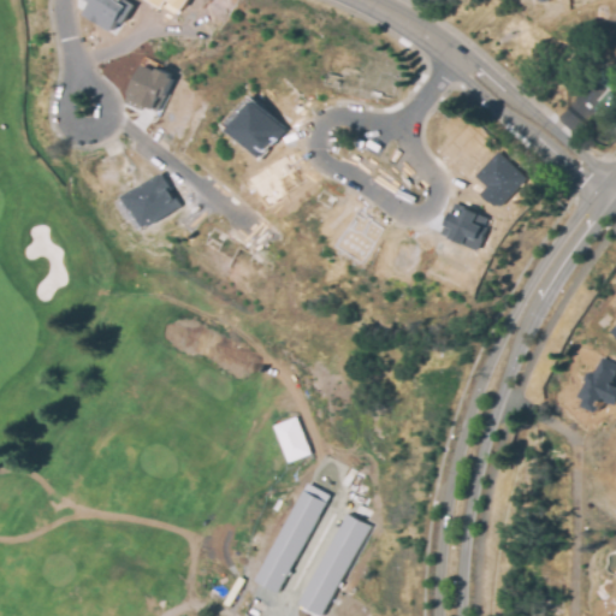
[(122,0),(126,4),(122,12),(125,15),(120,21),(117,18),(111,29),(86,13),(93,1),(90,0),(122,0)]
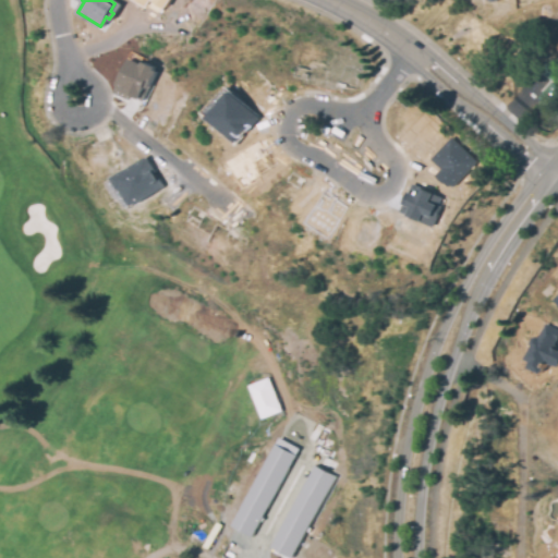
[(165,9),(169,0),(135,0),(147,7),(150,0),(165,9)]
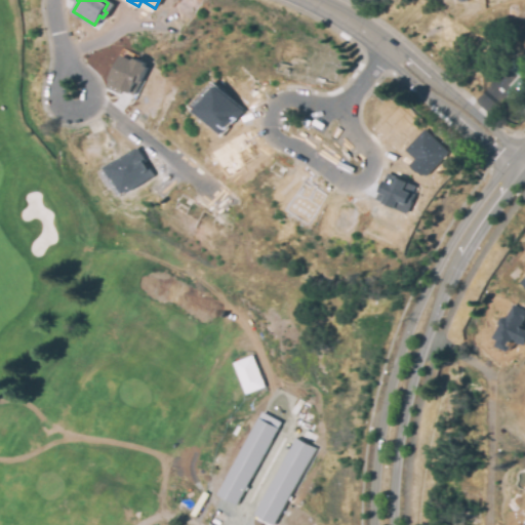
[(122,53),(133,59),(134,56),(145,63),(144,65),(146,66),(132,92),(121,87),(118,91),(106,85),(109,81),(122,53)]
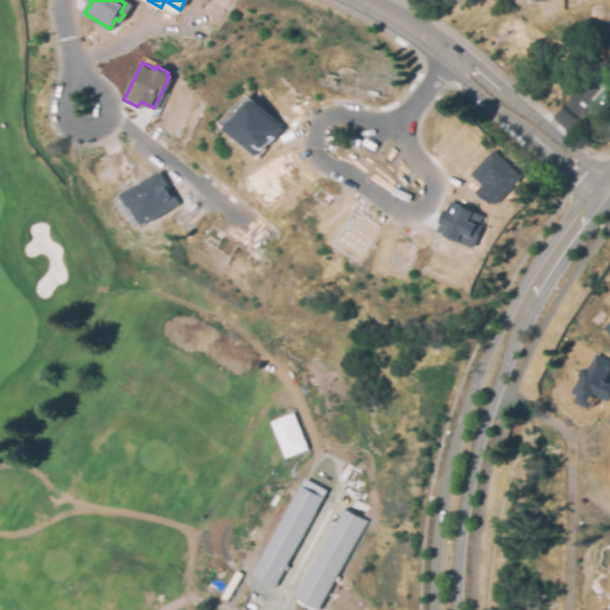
[(596,92),(608,101),(597,116),(585,106),(596,92)]
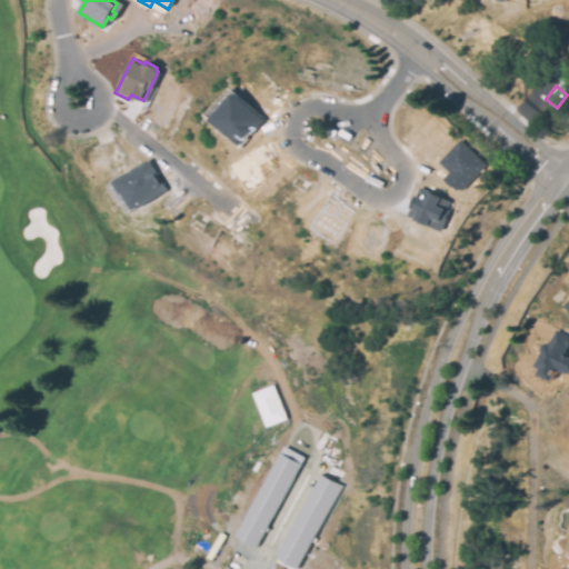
[(265,120),(233,90),(209,117),(240,147),(265,120)]
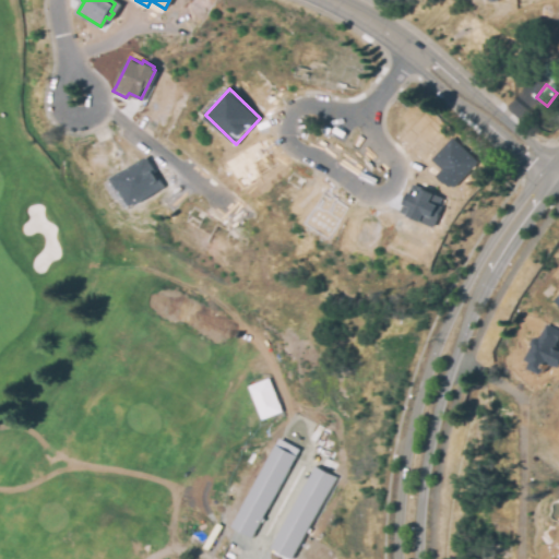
[(441,169),(436,176),(451,190),(477,161),(451,138),(431,159),(441,169)]
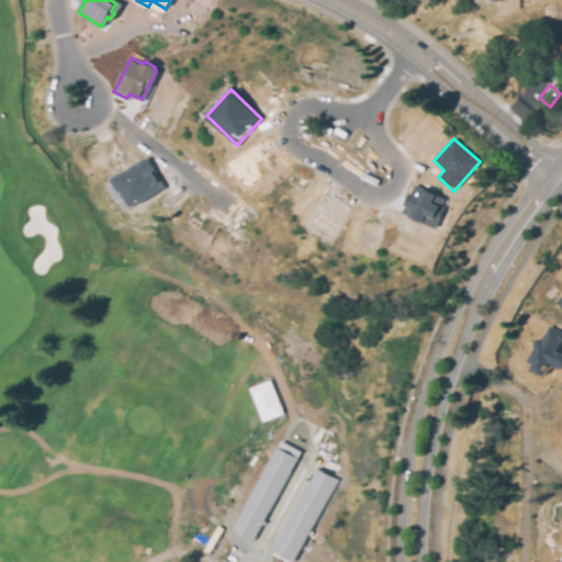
[(244,187),(262,176),(249,156),(257,152),(260,158),(267,155),(260,144),(228,163),(244,187)]
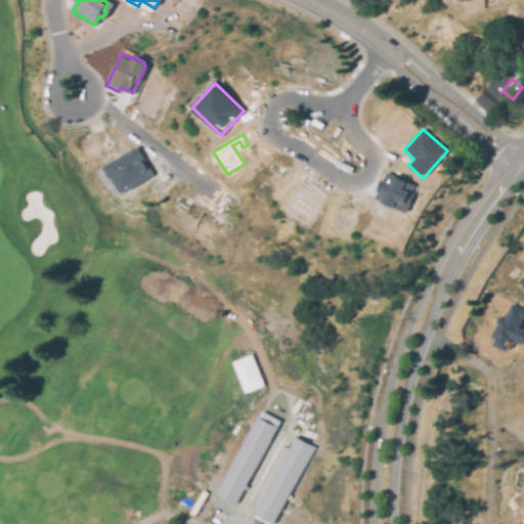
[(146,169),(147,168),(151,174),(118,195),(113,187),(112,188),(101,172),(136,149),(143,160),(141,161),(146,169)]
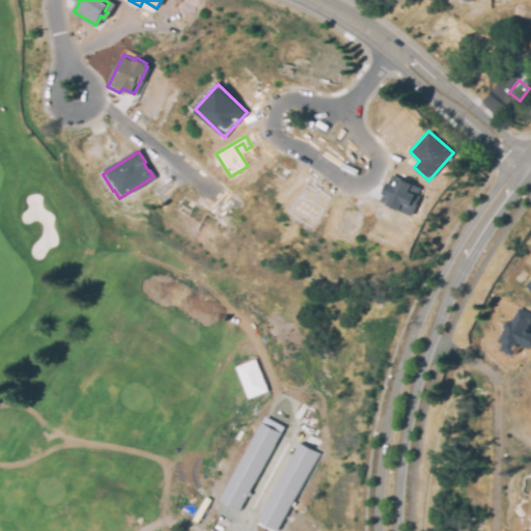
[(418,196),(411,214),(381,200),(392,175),(411,185),(408,192),(418,196)]
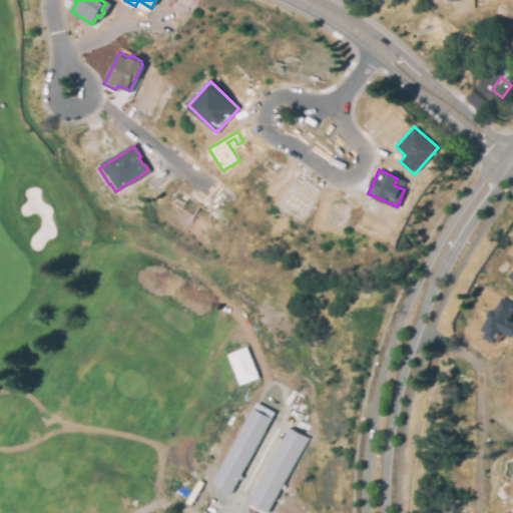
[(512,304),(507,317),(512,320),(512,331),(511,335),(506,345),(496,341),(495,342),(485,337),(488,332),(486,331),(483,330),(489,315),(487,315),(490,309),(492,310),(495,312),(501,299),(512,304)]
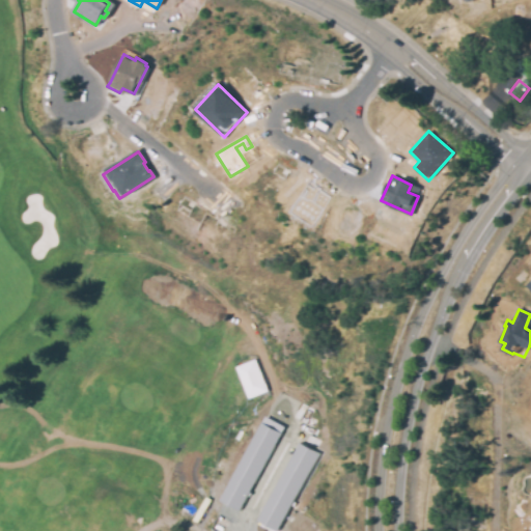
[(235,366),(248,398),(268,391),(255,359),(235,366)]
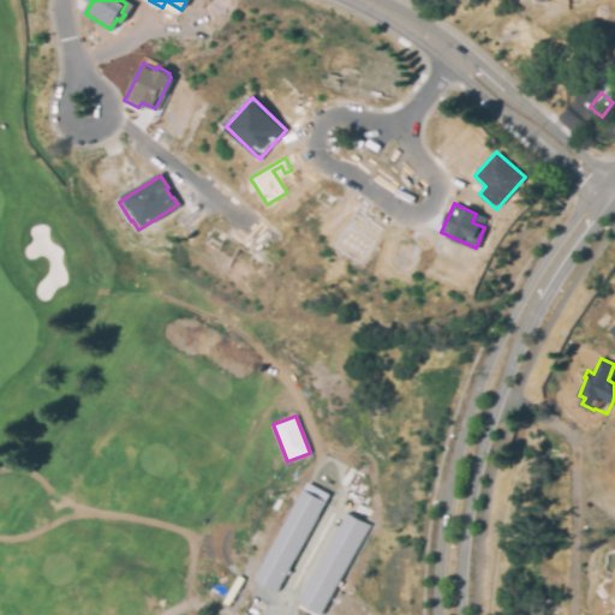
[(327,493),(304,482),(256,581),(280,592),(327,493)]
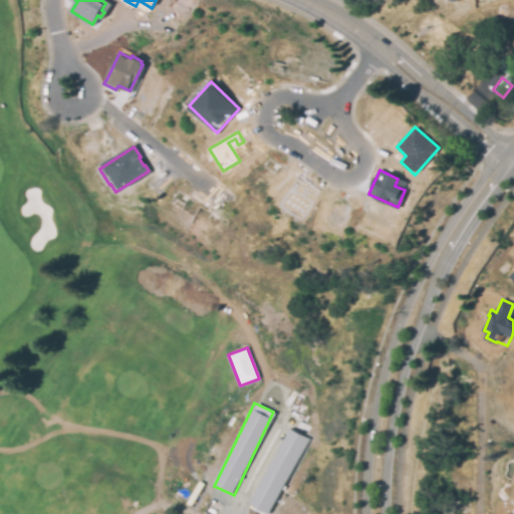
[(251,506),(268,513),(272,513),(305,437),(285,428),(251,506)]
